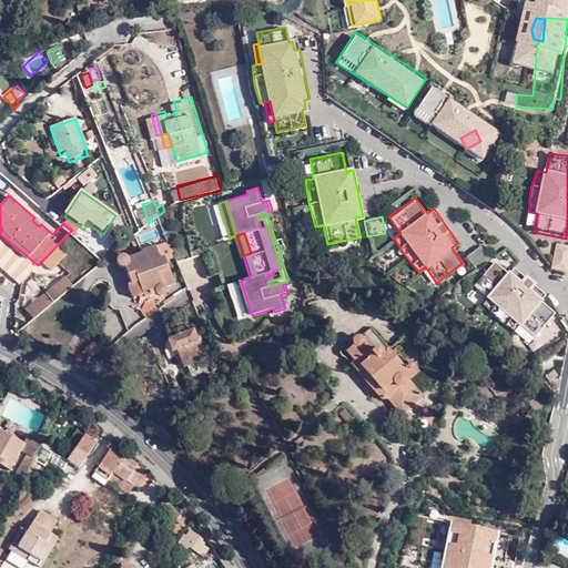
[(0,234),(0,269),(19,285),(38,265),(0,234)]
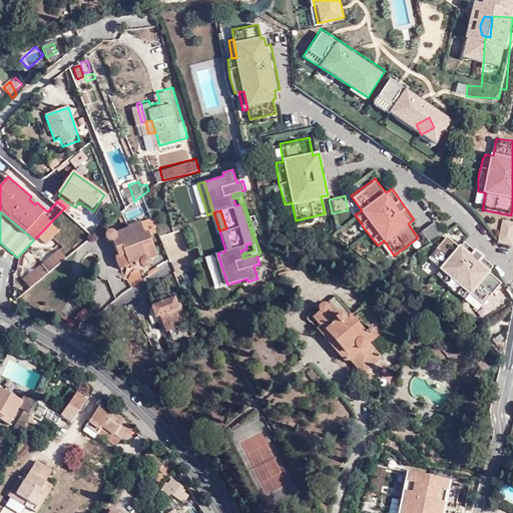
[(55,217),(43,230),(51,238),(63,224),(55,217)]
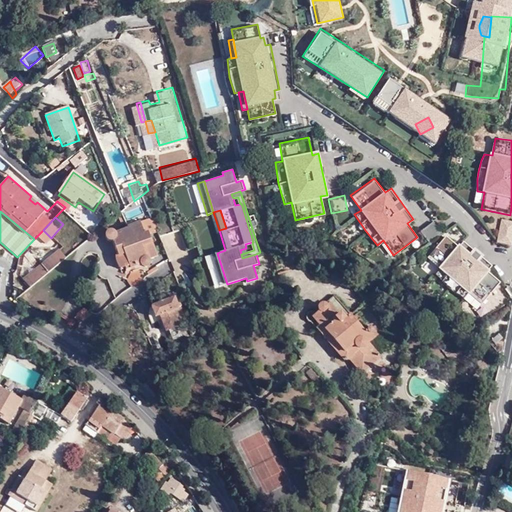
[(511,239),(511,219),(501,217),(496,242),(511,245),(511,239)]
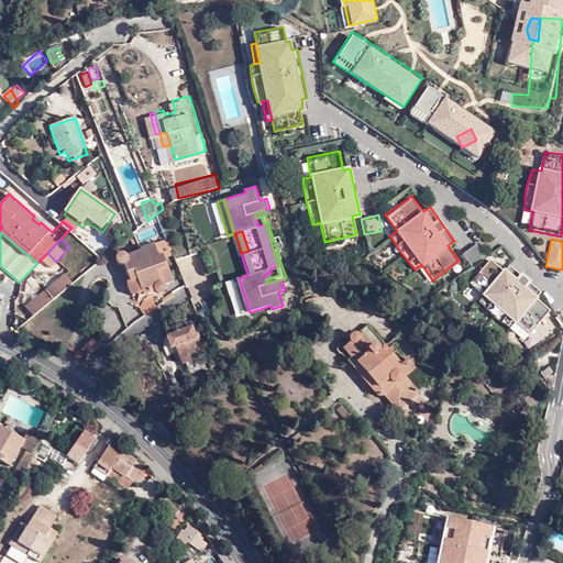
[(142,251),(128,256),(127,254),(125,253),(123,253),(121,253),(120,253),(118,255),(118,257),(118,258),(118,261),(119,262),(121,263),(123,263),(124,263),(131,274),(128,276),(129,283),(134,293),(140,291),(143,300),(162,293),(164,291),(165,289),(166,288),(166,286),(159,269),(168,266),(164,255),(159,257),(154,244),(141,249),(142,251)]
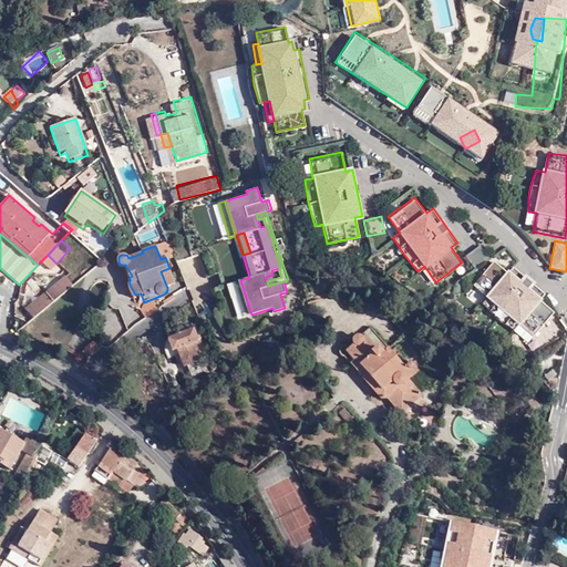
[(481,248),(466,258),(476,271),(491,261),(481,248)]
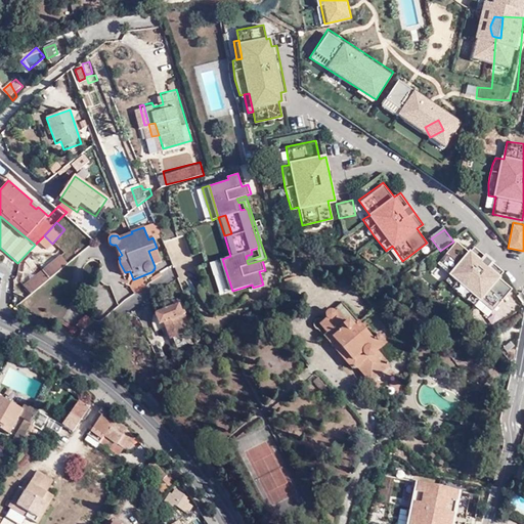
[(465,304),(475,310),(480,304),(493,315),(514,292),(499,280),(505,274),(475,250),(470,256),(456,244),(436,267),(450,278),(445,286),(449,291),(459,300),(465,304)]
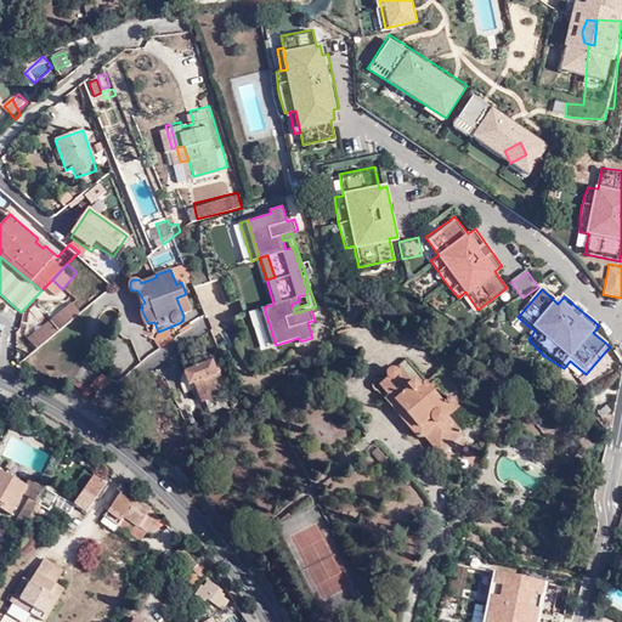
[(34,329),(44,341),(86,306),(77,295),(34,329)]
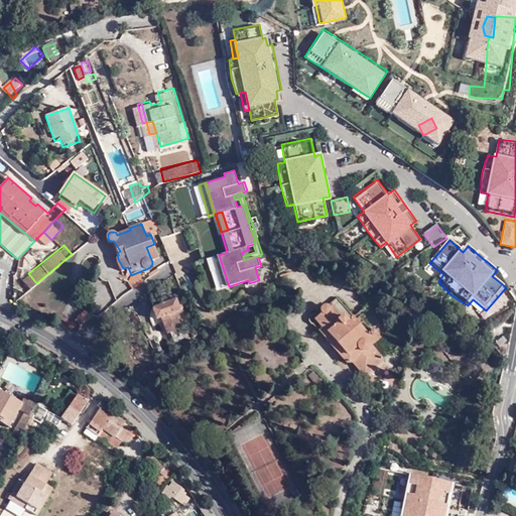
[(229,286),(219,255),(212,257),(222,288),(229,286)]
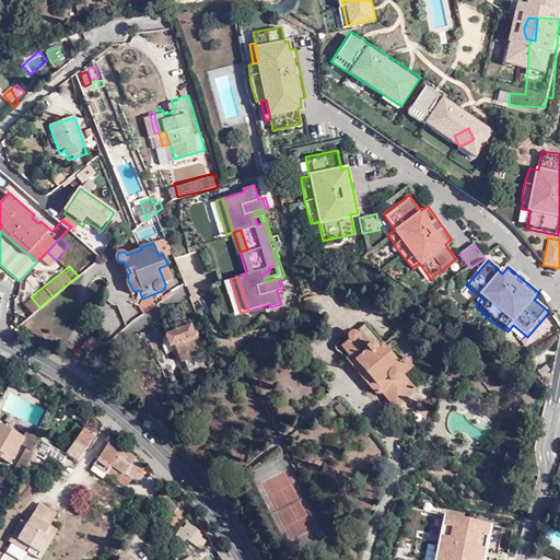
[(152,295),(139,301),(143,312),(156,306),(152,295)]
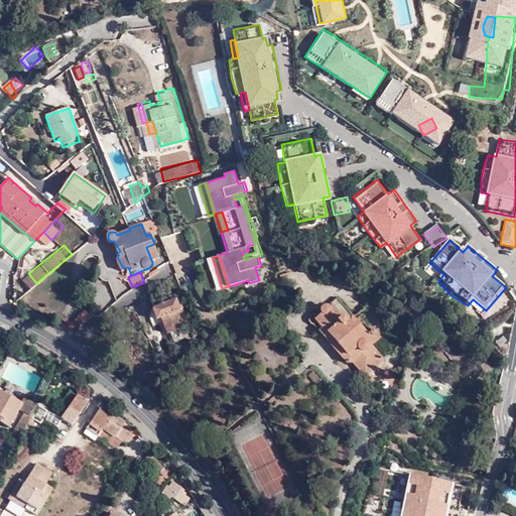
[(164,298),(166,303),(153,309),(157,318),(158,318),(162,326),(164,330),(167,328),(173,341),(186,335),(183,328),(190,324),(177,295),(173,297),(172,294),(164,298)]
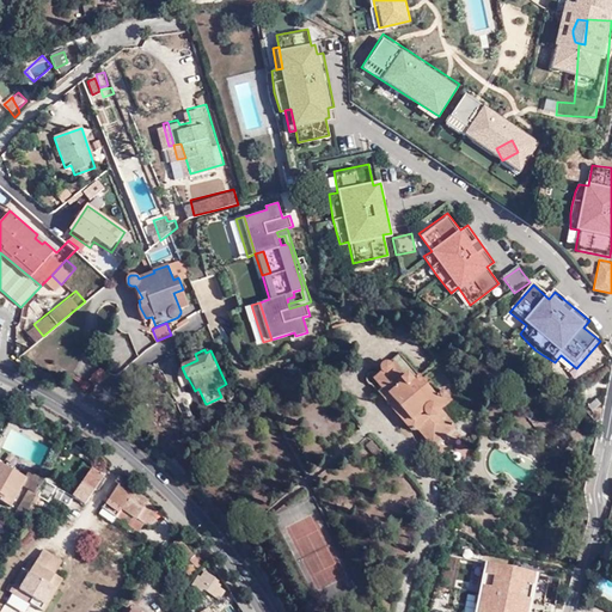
[(408,428),(410,430),(412,430),(415,428),(430,446),(452,428),(450,426),(475,403),(463,389),(450,399),(441,391),(436,391),(430,395),(416,378),(418,377),(398,354),(389,361),(391,363),(386,367),(383,365),(380,362),(378,365),(375,368),(379,373),(372,379),(380,390),(375,393),(407,427),(408,428)]
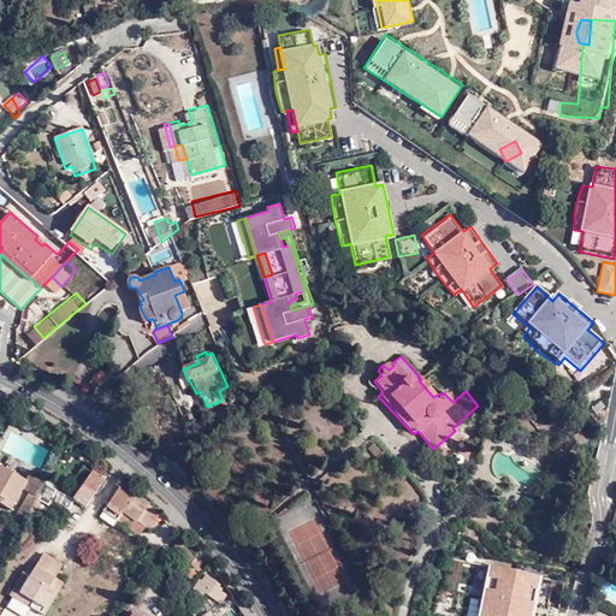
[(95,389),(110,377),(102,367),(88,379),(95,389)]
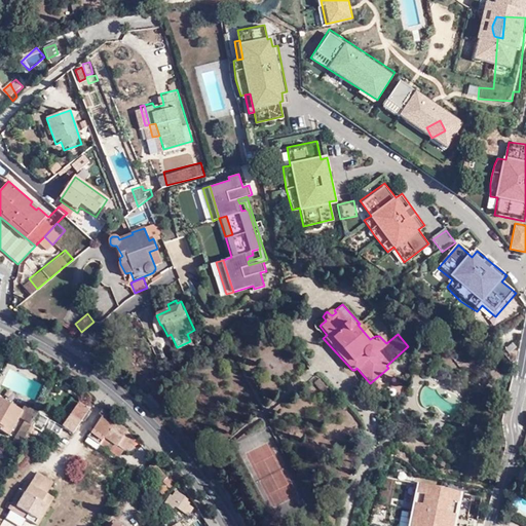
[(222,327),(226,332),(233,325),(229,321),(222,327)]
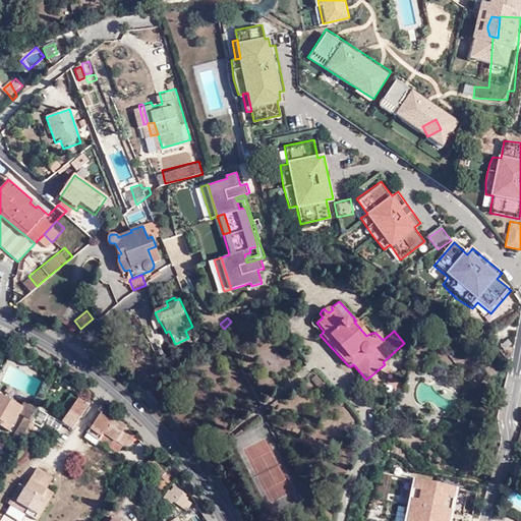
[(489,366),(493,375),(500,373),(496,364),(489,366)]
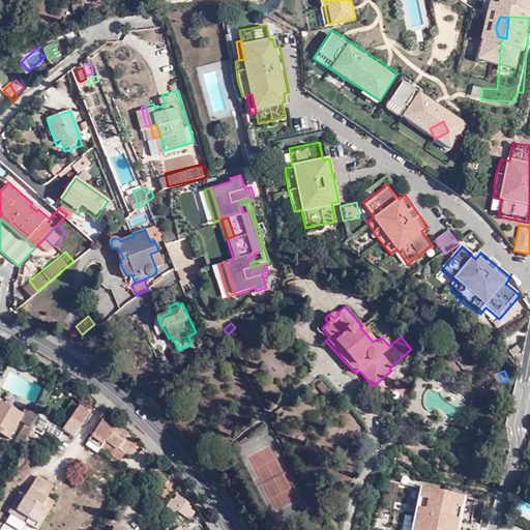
[(325,395),(331,390),(323,381),(317,386),(325,395)]
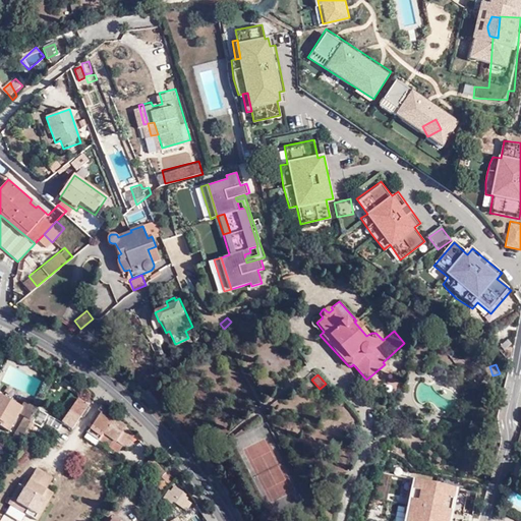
[(23,405),(0,393),(0,424),(10,429),(23,405)]
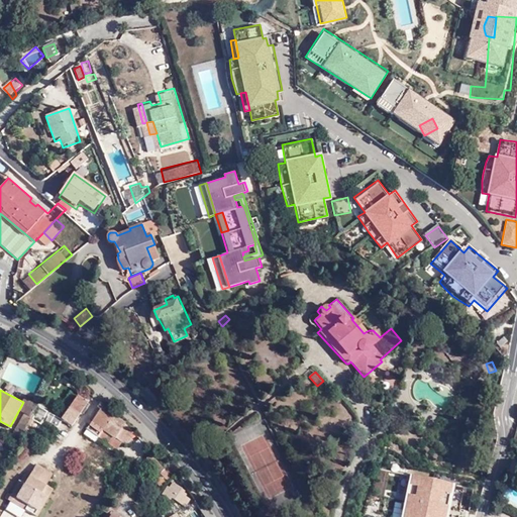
[(66,412),(76,396),(69,391),(60,408),(66,412)]
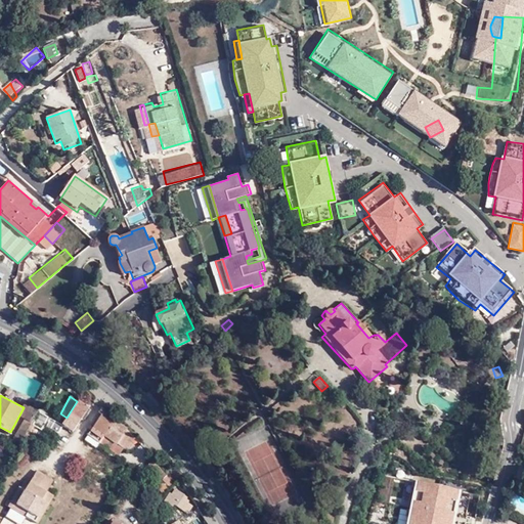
[(86,413),(89,408),(77,401),(67,418),(68,418),(63,425),(74,431),(77,425),(75,424),(77,420),(80,422),(86,413)]
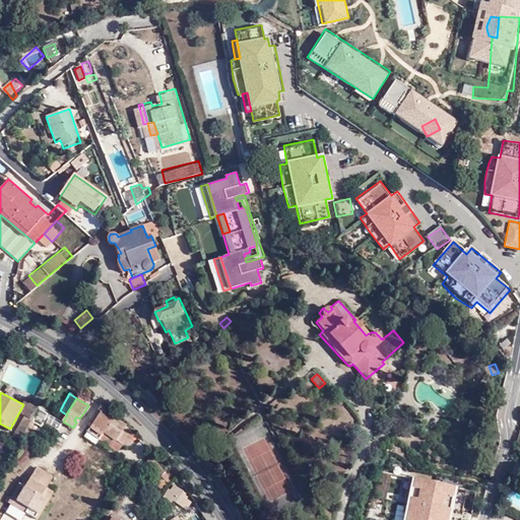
[(89,423),(104,432),(113,418),(103,409),(105,407),(102,404),(89,423)]
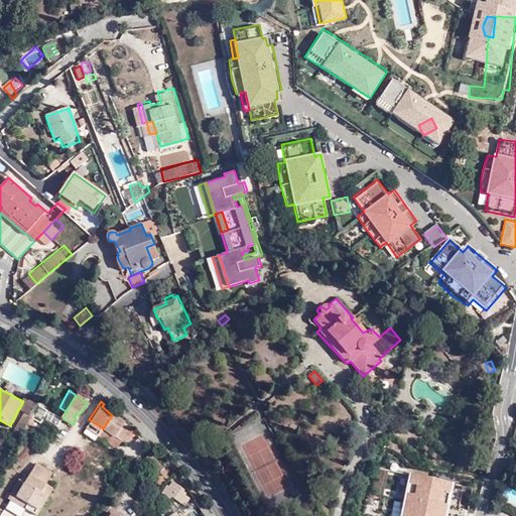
[(28,428),(34,419),(35,415),(33,414),(38,406),(32,403),(20,424),(28,428)]
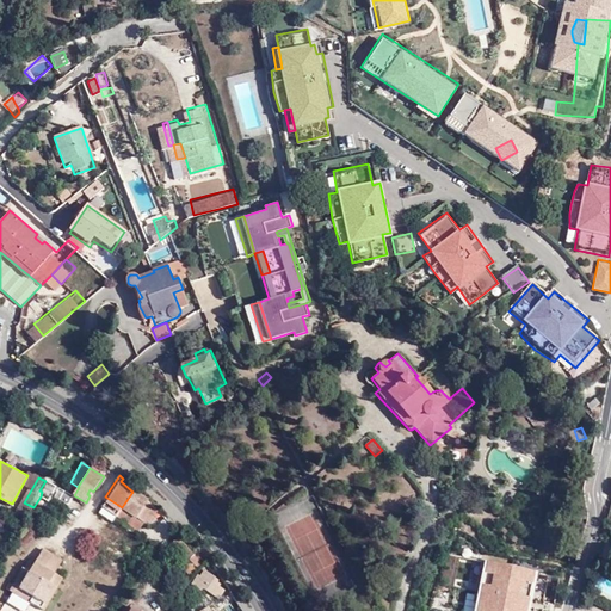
[(61,486),(47,479),(45,481),(39,491),(42,492),(49,495),(47,499),(51,503),(54,499),(67,507),(72,498),(59,491),(61,486)]
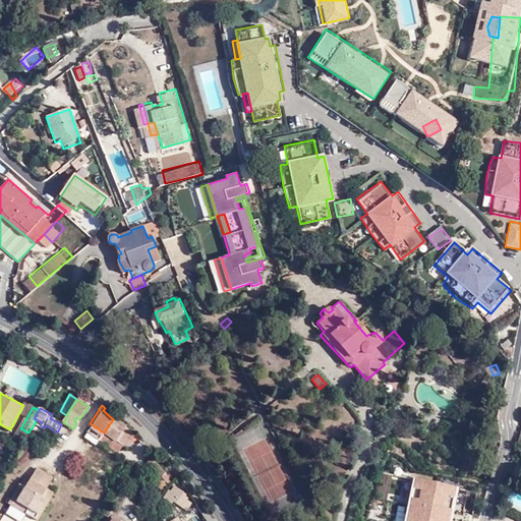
[(134,436),(113,419),(104,432),(121,446),(125,449),(134,436)]
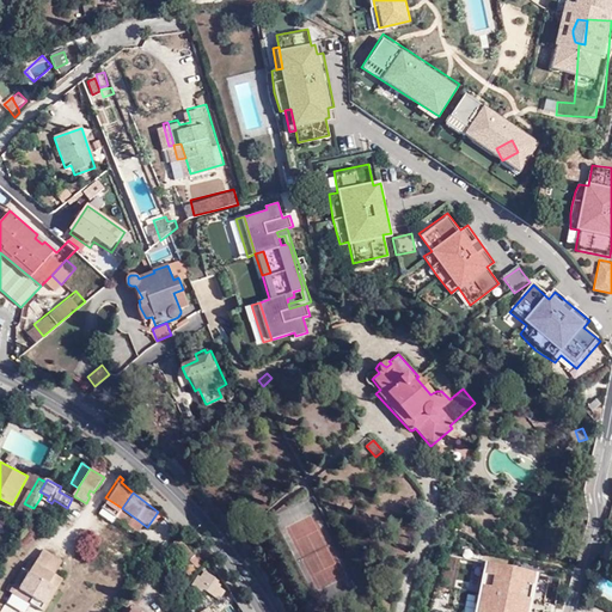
[(111,507),(120,512),(122,508),(105,497),(103,501),(111,507)]
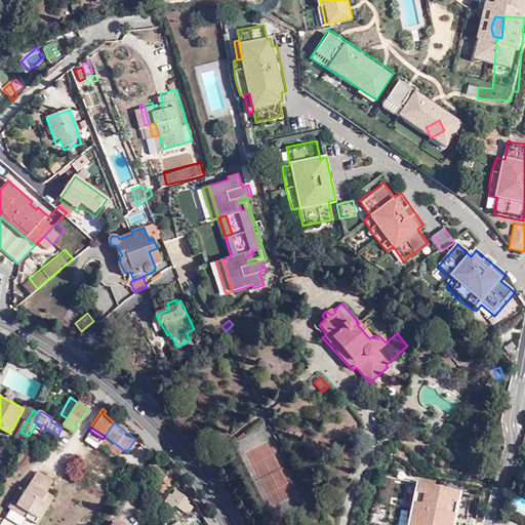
[(15,441),(24,445),(29,436),(21,432),(15,441)]
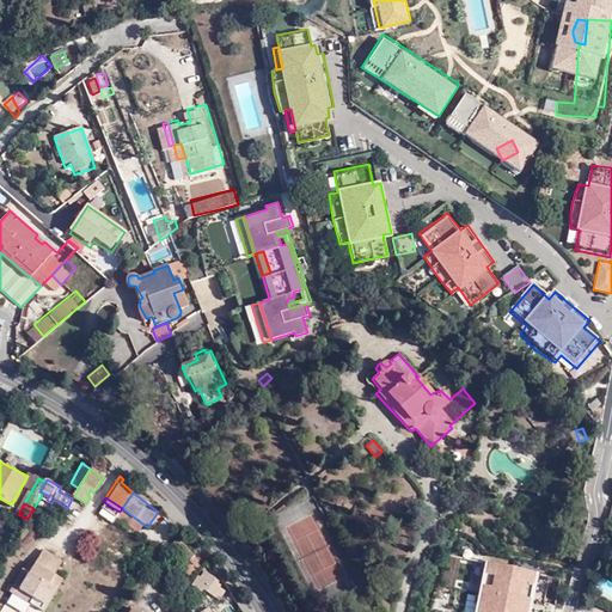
[(142,524),(122,508),(120,512),(116,516),(138,532),(142,524)]
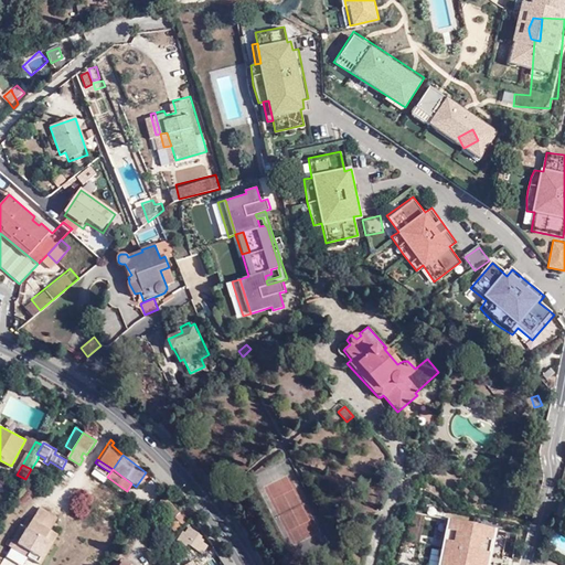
[(170,512),(176,508),(166,496),(160,501),(170,512)]
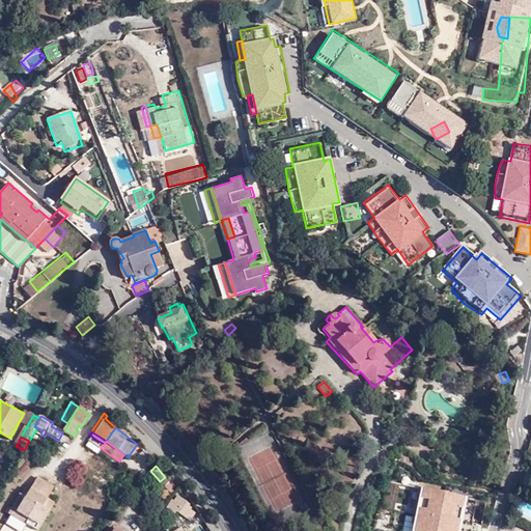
[(54,503),(47,499),(53,490),(35,480),(29,491),(18,510),(29,516),(27,522),(38,529),(54,503)]
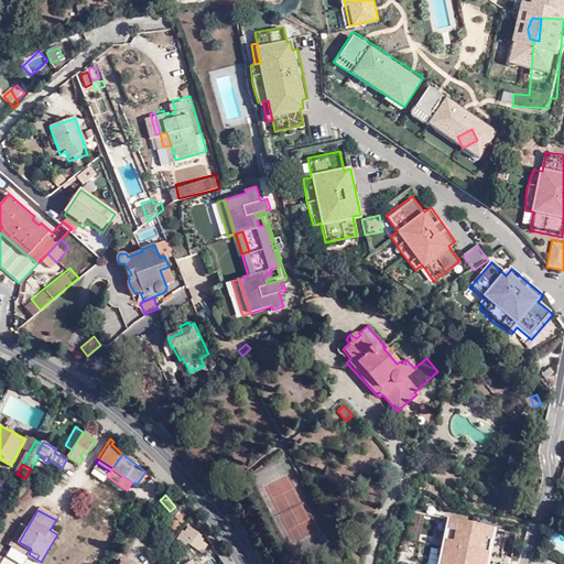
[(496,563),(489,563),(497,525),(448,516),(438,563),(496,563)]
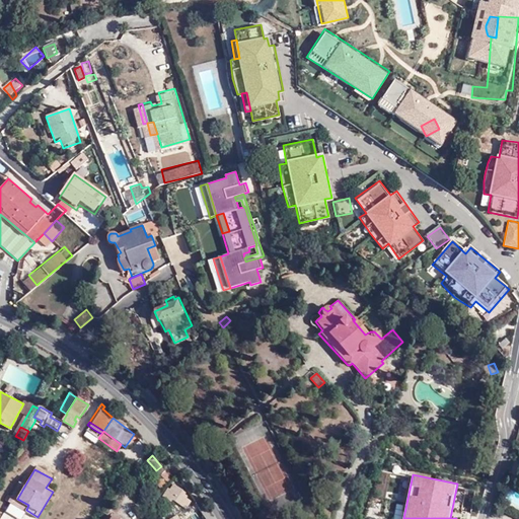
[(23,476),(9,500),(26,510),(28,505),(17,499),(28,479),(23,476)]
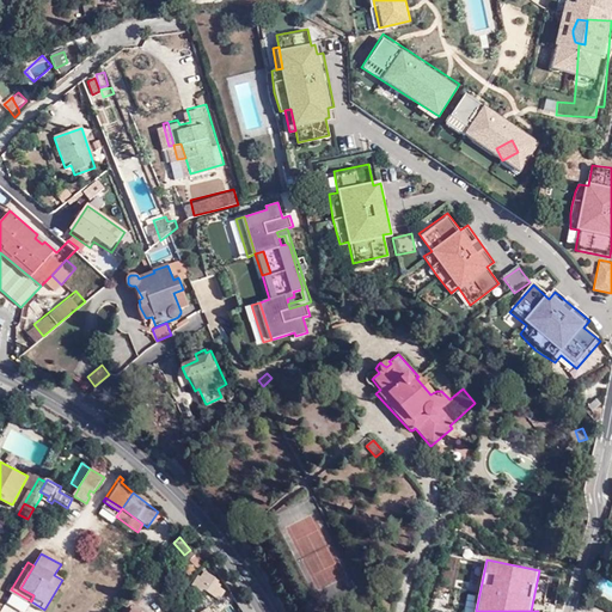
[(195,585),(203,589),(209,580),(212,576),(203,571),(195,585)]
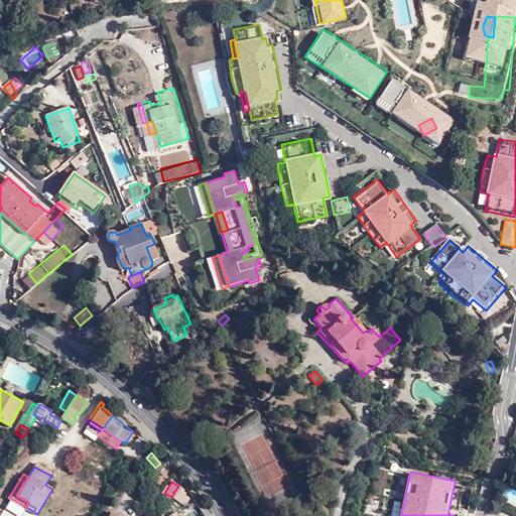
[(176,489),(171,497),(184,505),(190,497),(176,489)]
